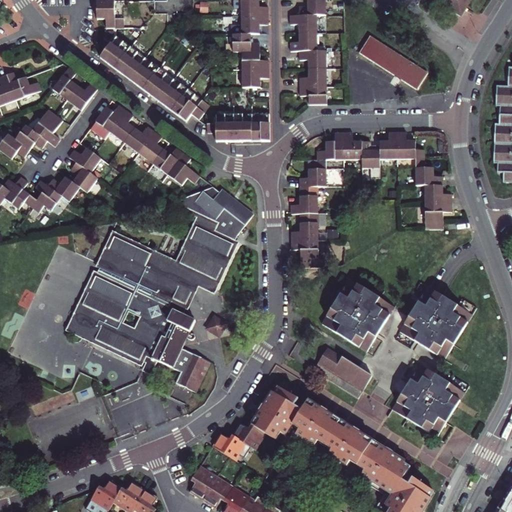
[(193,0),(167,0),(168,1),(156,1),(156,14),(194,13),(193,0)]
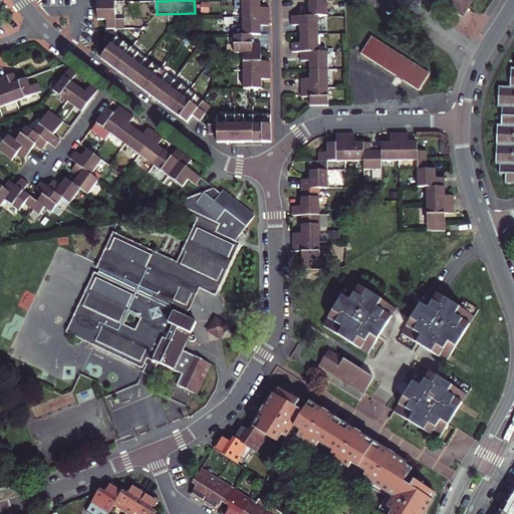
[(261,7),(260,0),(235,0),(235,8),(243,8),(243,16),(270,16),(270,7),(261,7)]
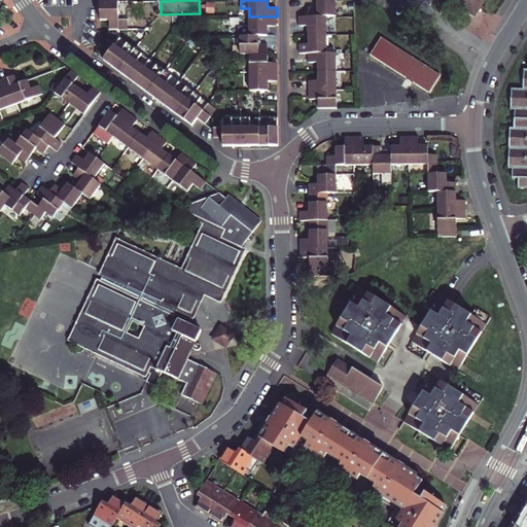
[(327,16),(336,16),(336,0),(317,0),(317,7),(308,7),(308,16),(327,16)]
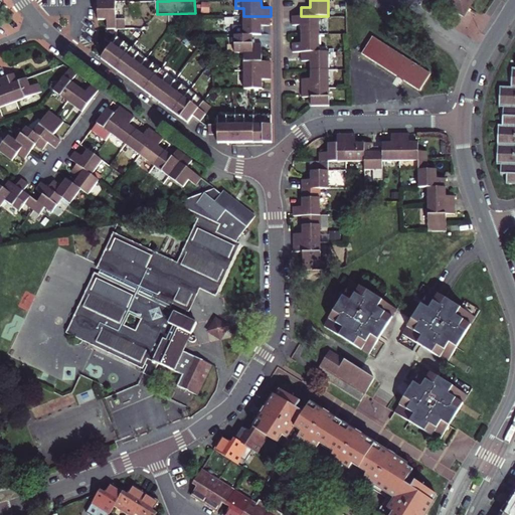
[(438,0),(438,2),(462,18),(473,0),(438,0)]
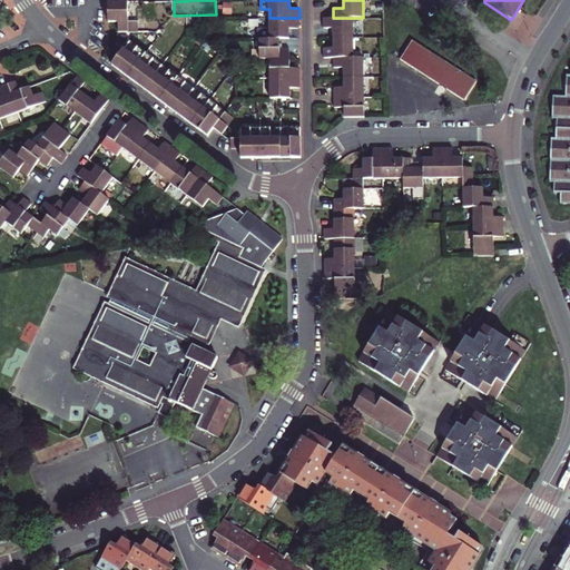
[(138,2),(109,2),(109,21),(119,21),(119,31),(139,31),(138,2)]
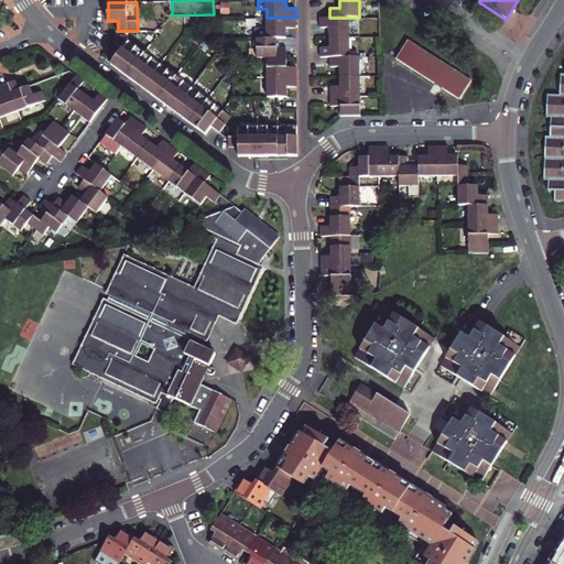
[(296,28),(296,18),(267,18),(268,38),(277,38),(286,38),(286,28),(296,28)]
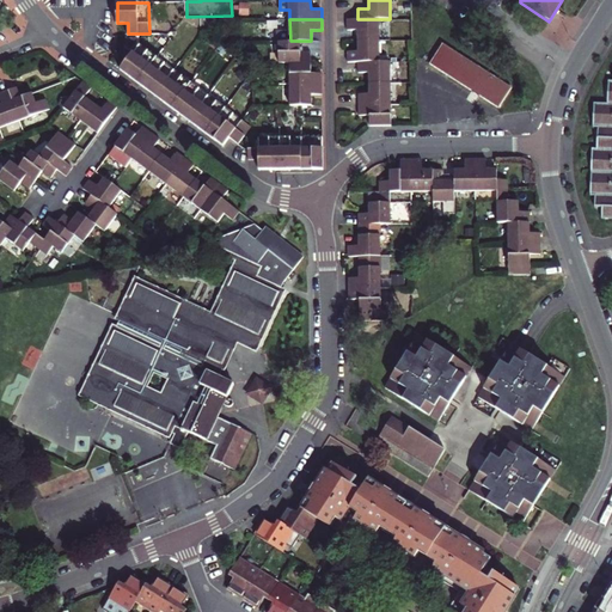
[(357,29),(359,41),(380,41),(380,19),(357,19),(347,19),(347,29),(357,29)]
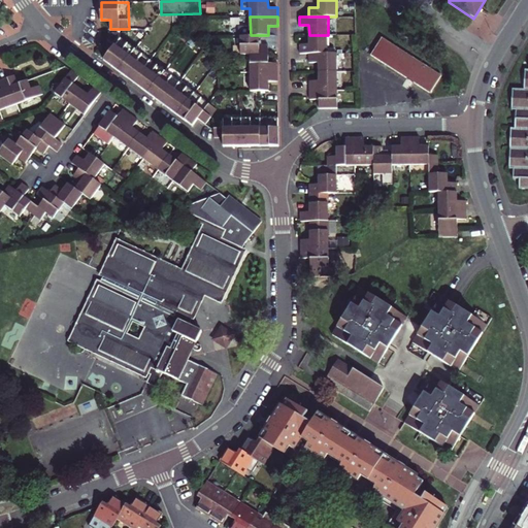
[(259,44),(259,35),(251,35),(241,35),(241,54),(250,54),(269,54),(269,44),(259,44)]
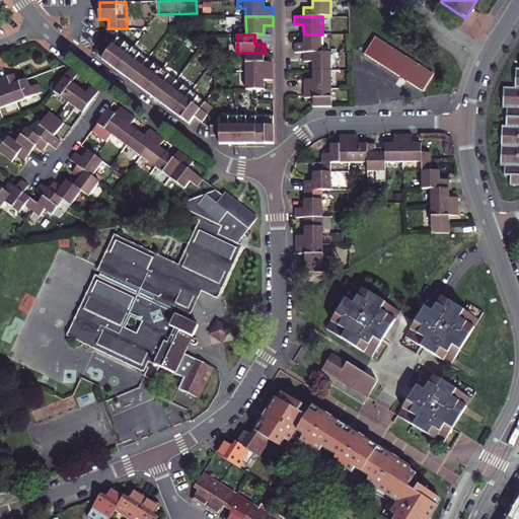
[(322,53),(322,34),(304,34),(304,43),(295,43),(295,53),(304,53),(322,53)]
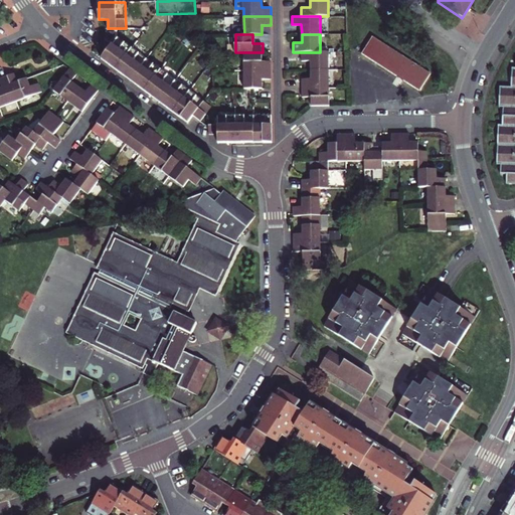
[(105,39),(100,46),(107,51),(102,58),(116,69),(132,48),(117,37),(112,44),(105,39)]
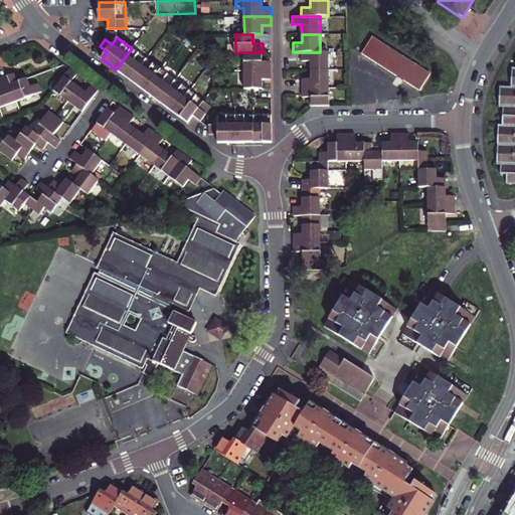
[(363,53),(420,90),(431,73),(373,37),(363,53)]
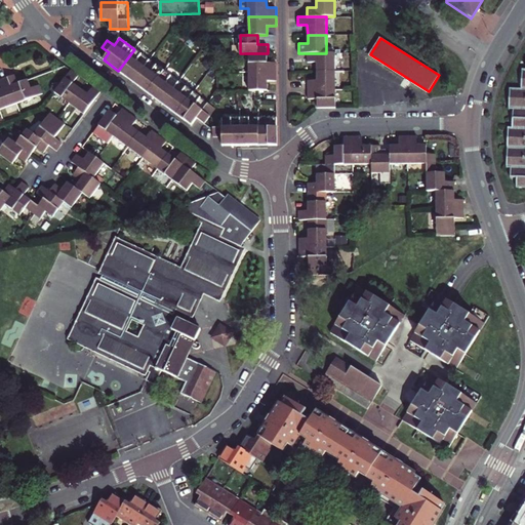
[(134,49),(118,71),(133,81),(150,59),(134,49)]
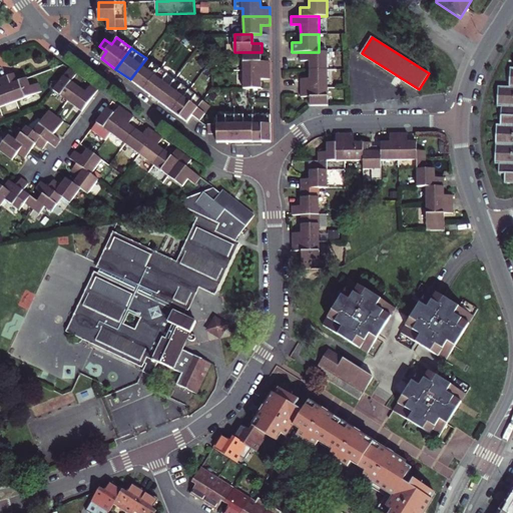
[(262,61),(262,52),(242,52),(243,70),(271,70),(271,61),(262,61)]
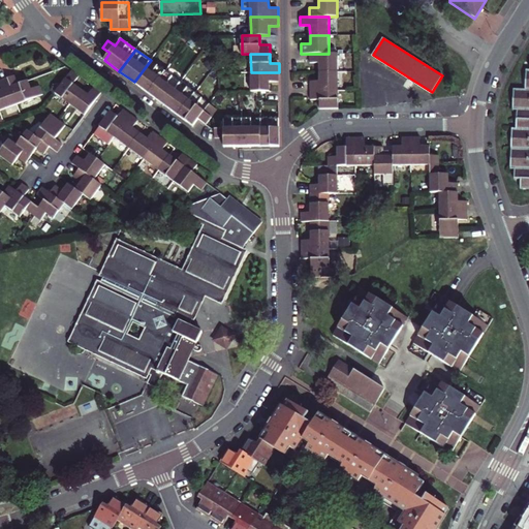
[(319,71),(338,71),(338,54),(329,54),(310,54),(310,62),(319,62),(319,71)]
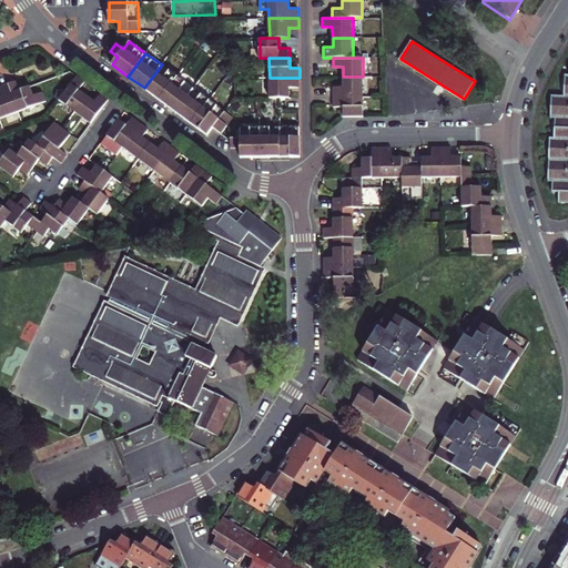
[(162,64),(144,88),(150,91),(156,97),(160,100),(178,77),(162,64)]
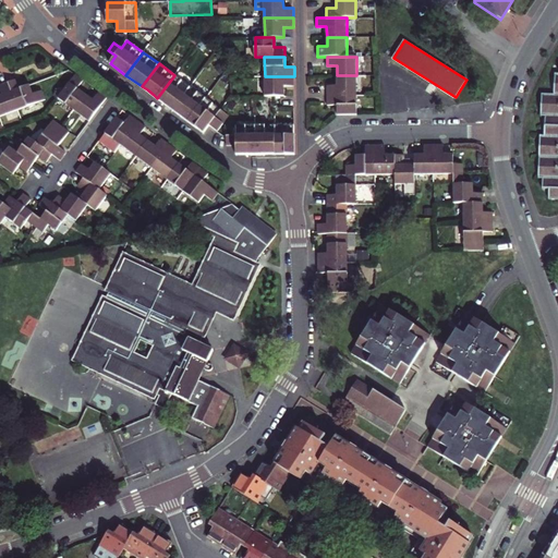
[(83,81),(75,74),(58,97),(73,109),(85,94),(77,87),(83,81)]
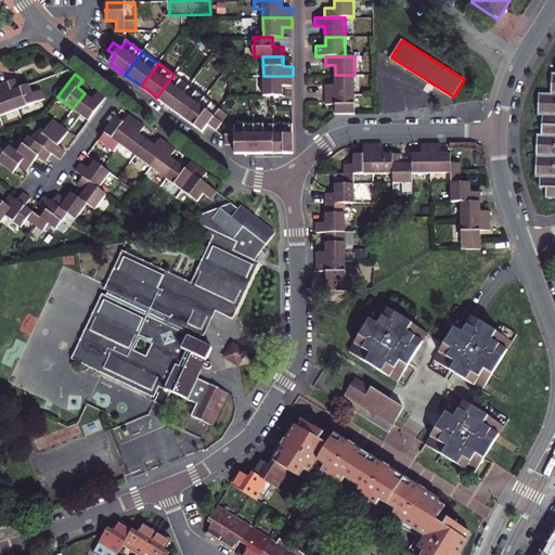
[(173,75),(156,98),(172,110),(190,87),(173,75)]
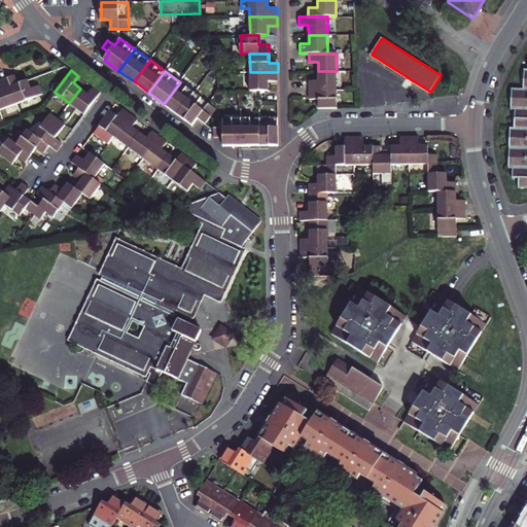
[(309,90),(337,90),(337,71),(318,71),(318,81),(309,81),(309,90)]
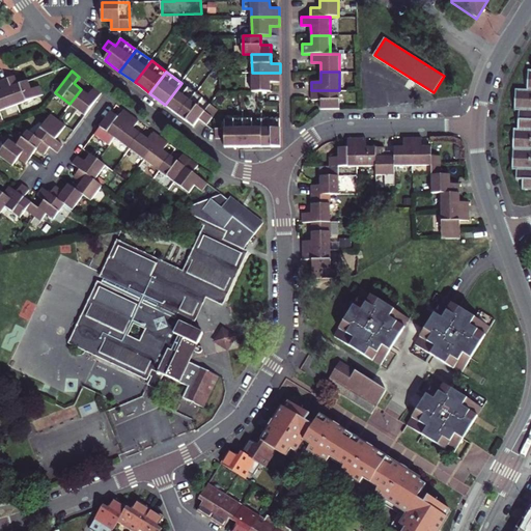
[(280,81),(280,73),(252,73),(252,91),(271,90),(271,82),(280,81)]
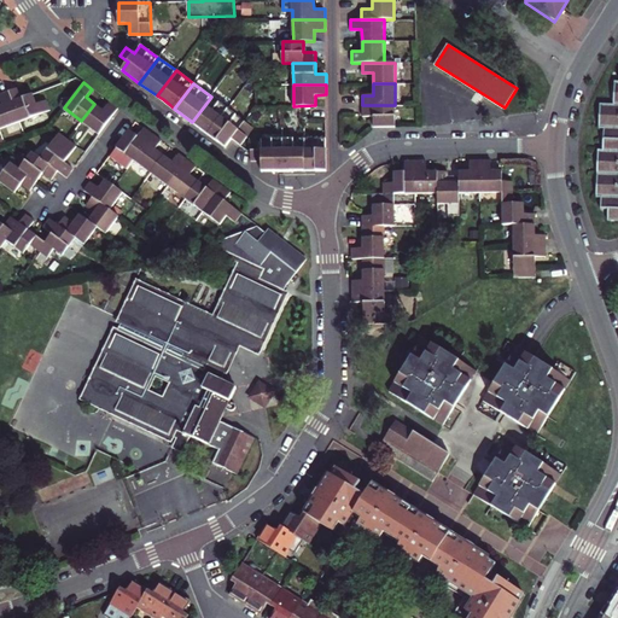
[(19,87),(10,92),(21,121),(51,110),(47,100),(36,104),(33,94),(23,97),(19,87)]
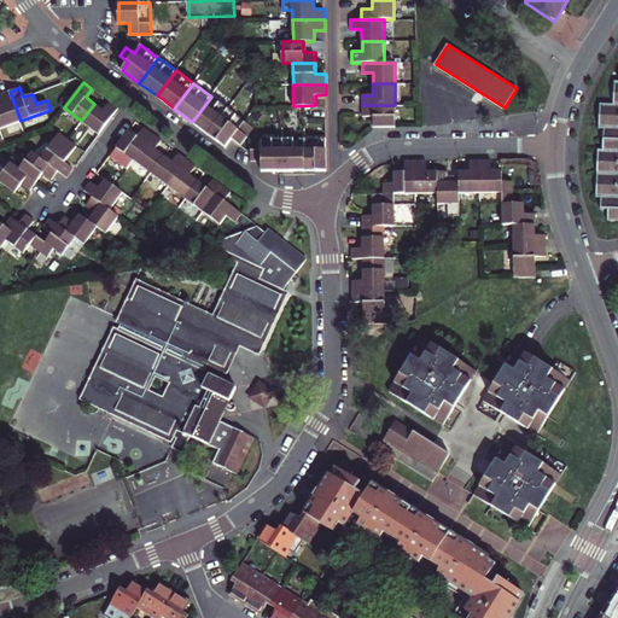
[(0,128),(0,129),(21,121),(10,92),(0,94),(0,98),(3,105),(0,105),(0,128)]
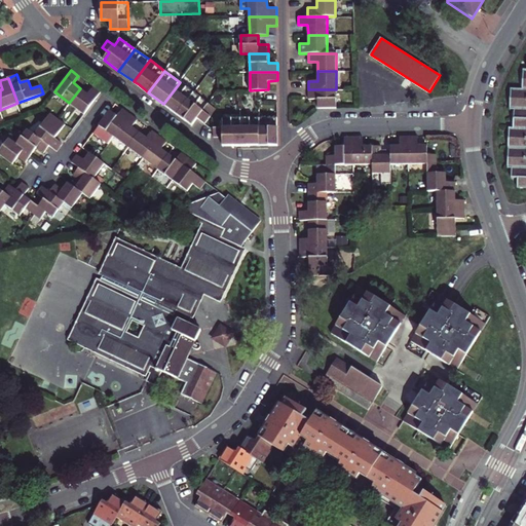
[(180,82),(163,104),(179,114),(194,92),(180,82)]
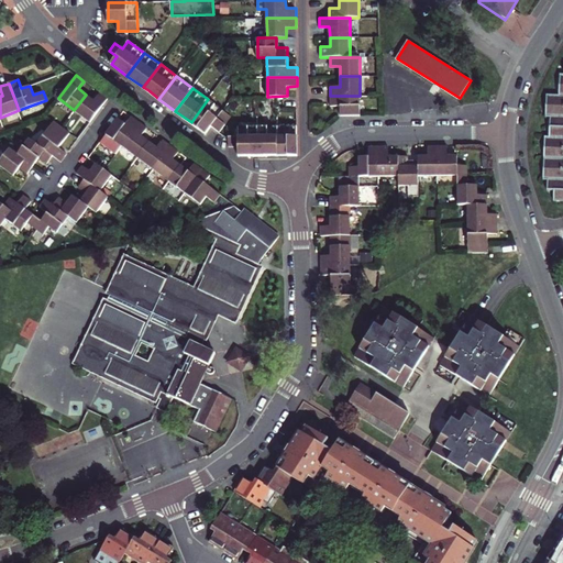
[(94,101),(86,95),(74,110),(90,123),(108,98),(100,92),(94,101)]
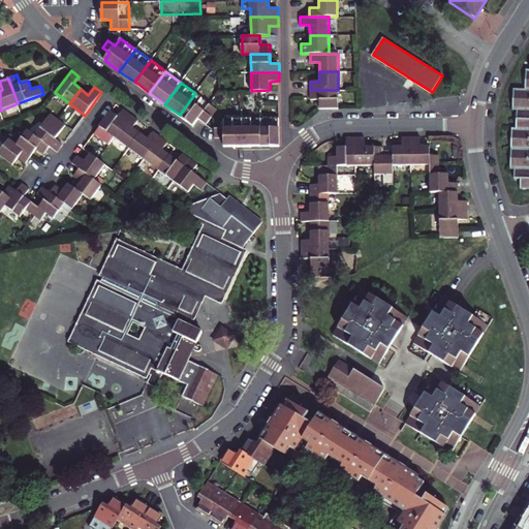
[(512,110),(517,110),(528,110),(528,89),(525,90),(514,89),(512,110)]
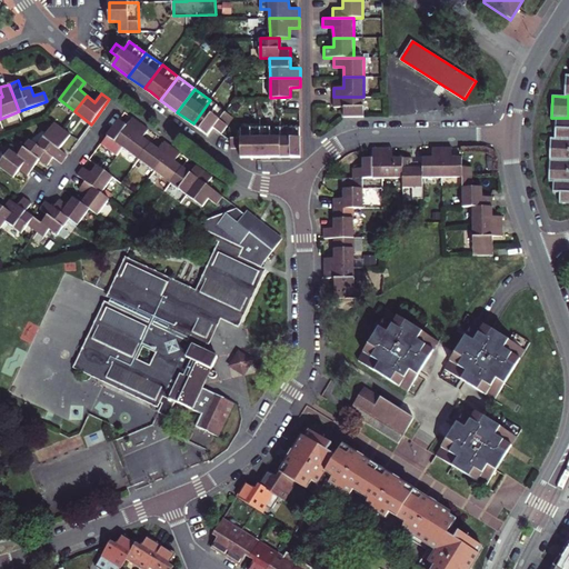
[(363,117),(363,97),(333,97),(333,108),(343,108),(343,117),(363,117)]
